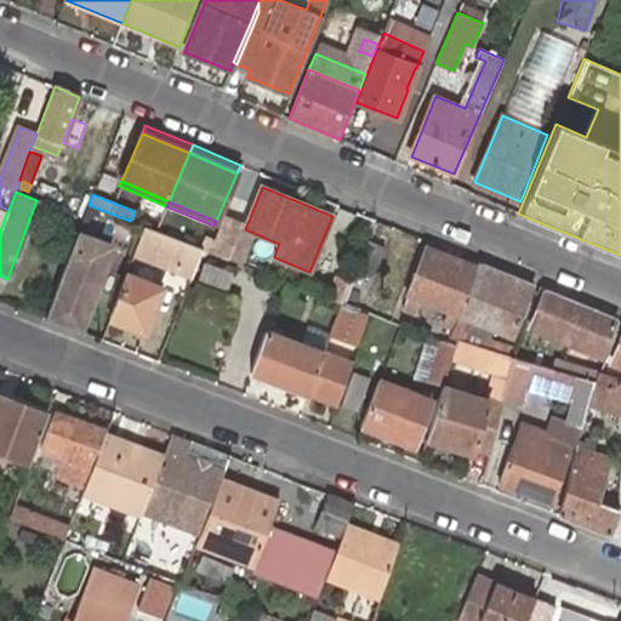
[(240,228),(226,222),(218,240),(233,246),(240,228)]
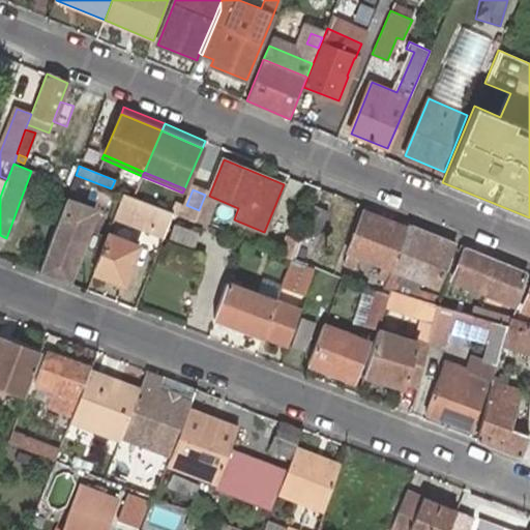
[(151,231),(164,236),(173,212),(134,198),(123,194),(120,199),(117,209),(153,224),(151,231)]
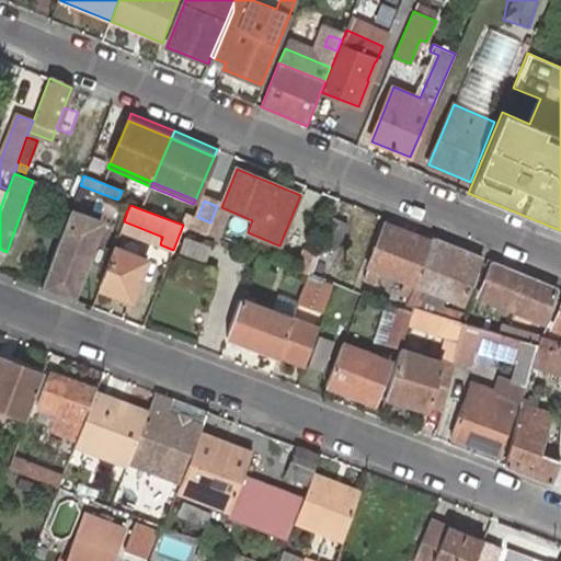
[(70,210),(41,288),(71,300),(101,222),(70,210)]
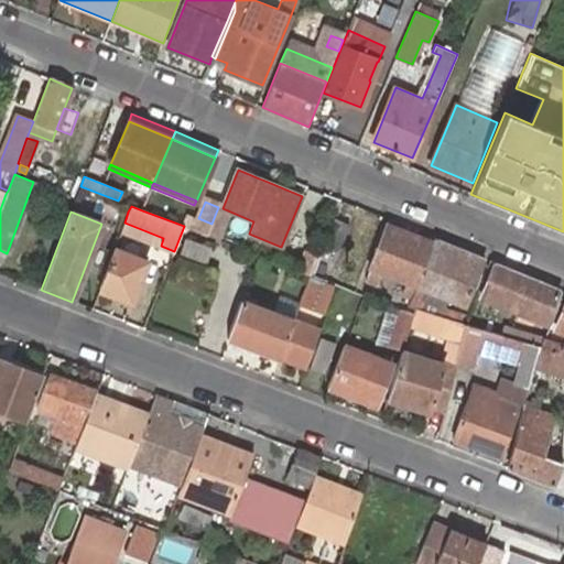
[(206,235),(212,224),(198,218),(193,230),(206,235)]
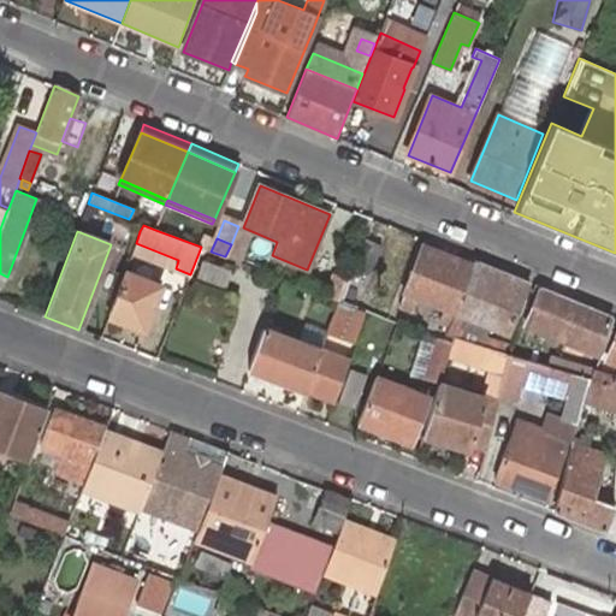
[(354,268),(369,274),(381,244),(366,238),(354,268)]
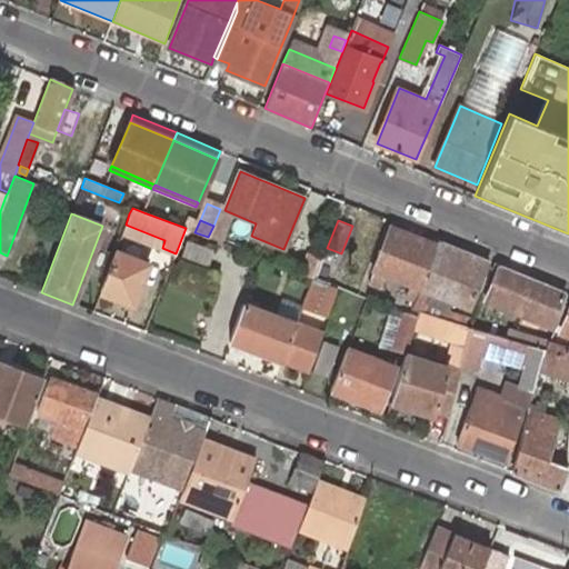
[(122,232),(162,248),(165,240),(126,225),(122,232)]
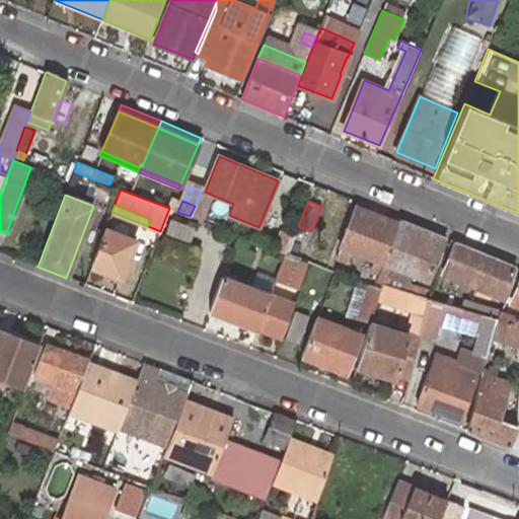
[(378,274),(382,264),(383,263),(398,223),(357,208),(341,246),(337,258),(348,263),(352,251),(375,260),(371,270),(375,272),(378,274)]
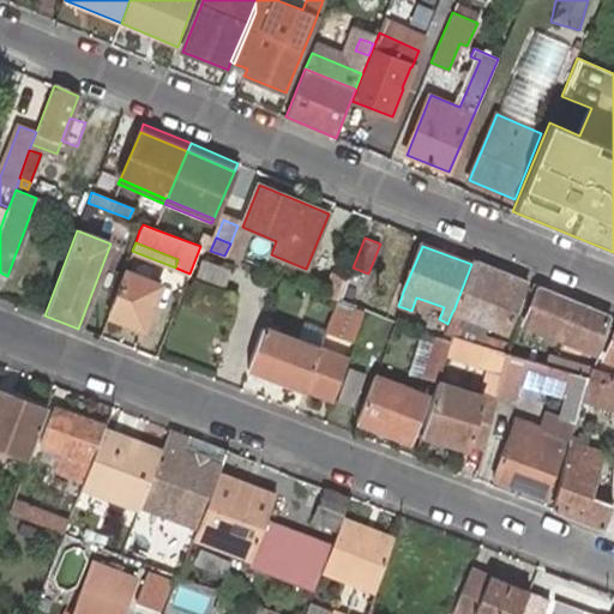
[(197,257),(191,276),(222,286),(228,265),(197,257)]
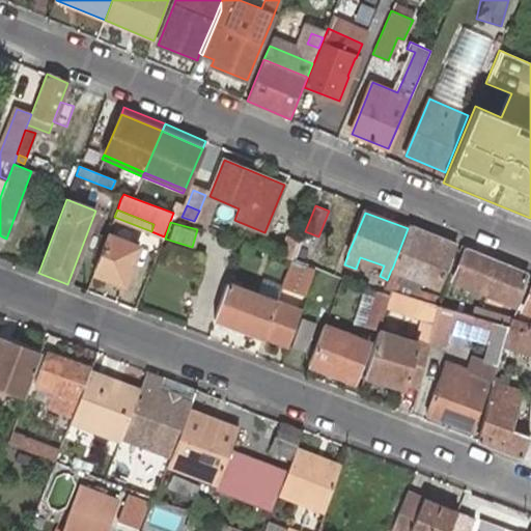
[(438,288),(455,244),(410,225),(408,228),(392,269),(391,270),(438,288)]
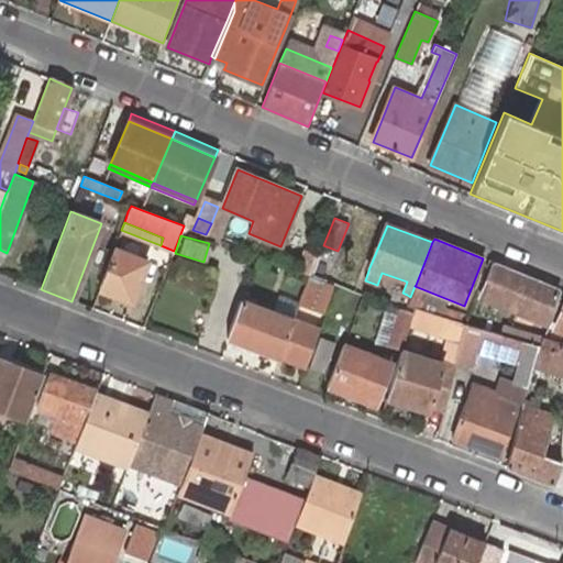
[(338,253),(320,245),(308,275),(327,282),(338,253)]
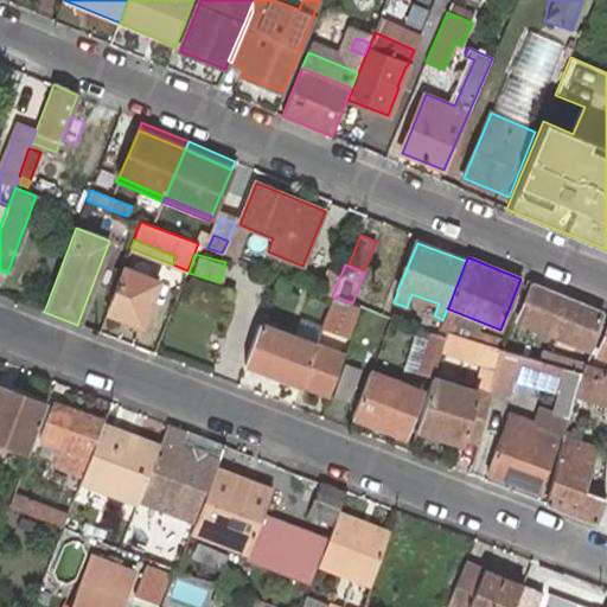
[(122,268),(106,311),(129,320),(132,315),(144,319),(158,282),(122,268)]
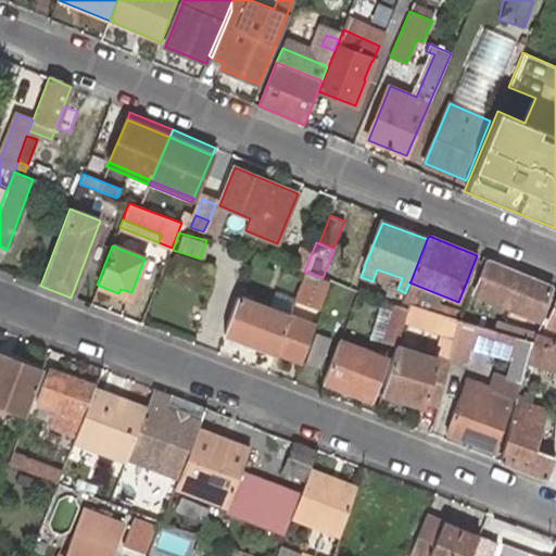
[(266,266),(269,258),(255,253),(253,261),(266,266)]
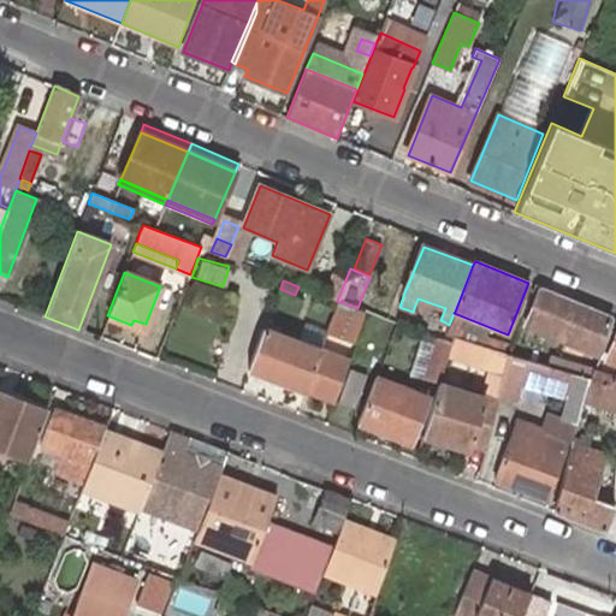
[(525,325),(561,341),(576,302),(542,288),(525,325)]
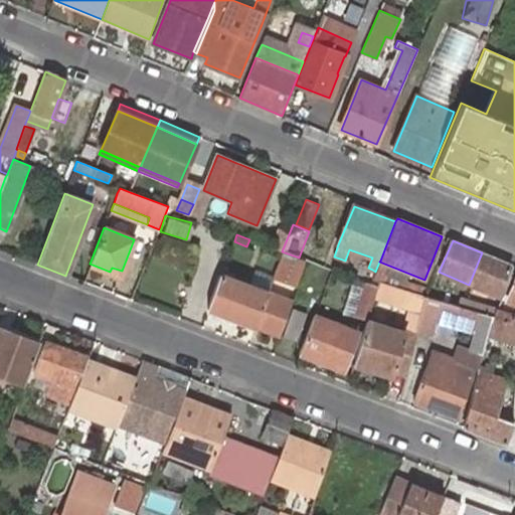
[(498,297),(511,265),(482,252),(469,285),(498,297)]
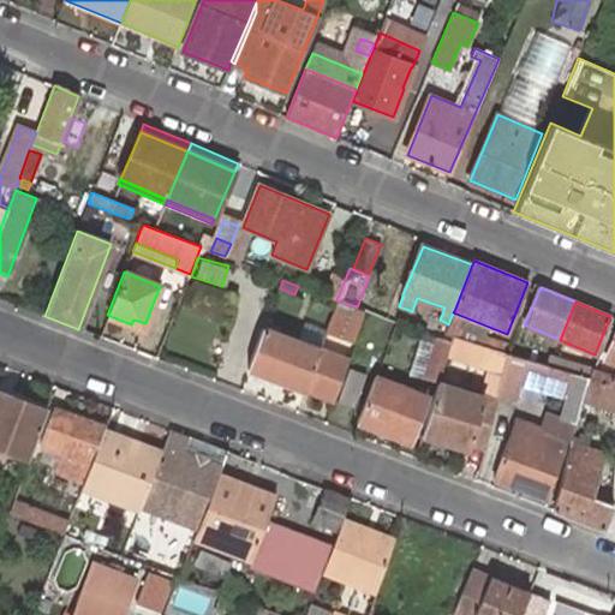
[(338,303),(326,333),(353,342),(364,312),(338,303)]
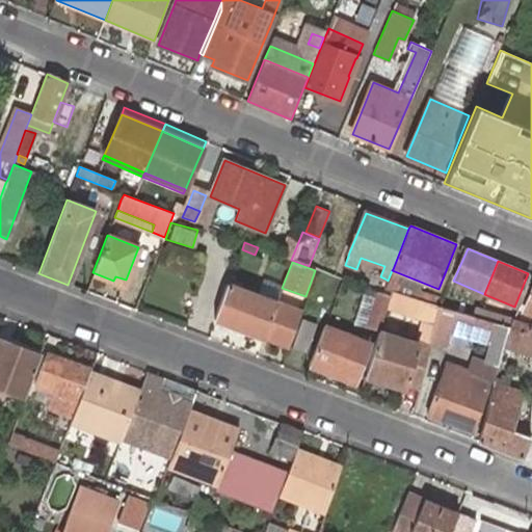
[(115,276),(113,281),(125,285),(126,280),(115,276)]
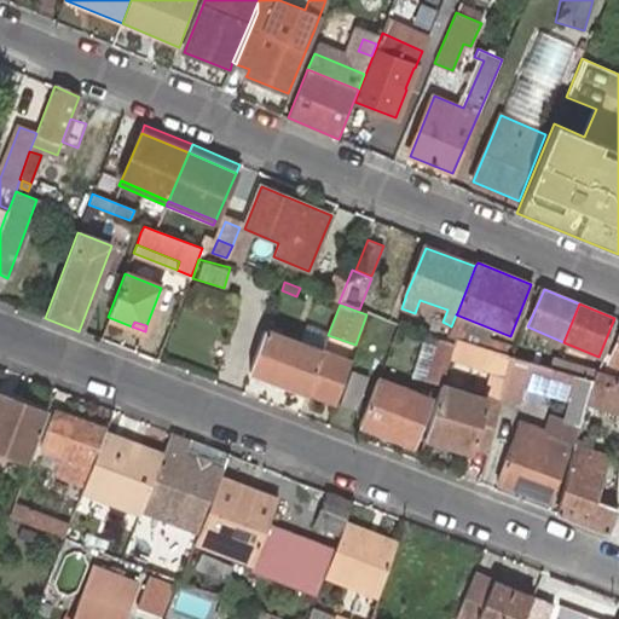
[(447,336),(456,339),(468,342),(470,333),(451,327),(447,336)]
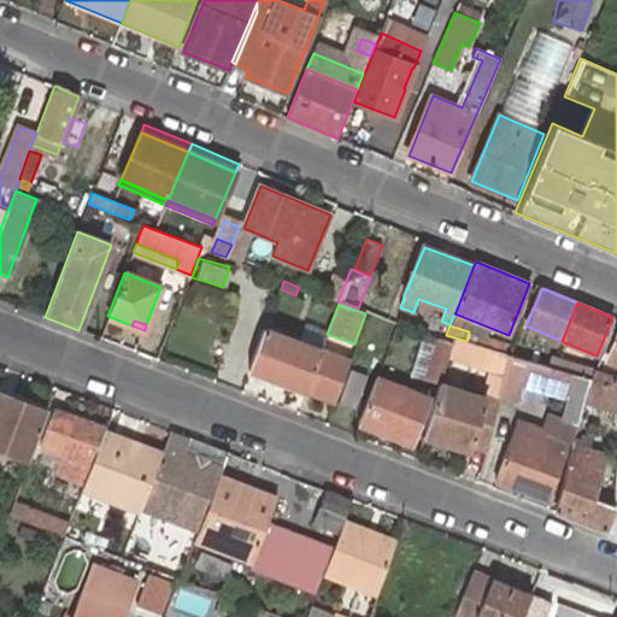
[(264,330),(250,370),(306,391),(307,388),(336,400),(338,397),(351,362),(321,350),(264,330)]
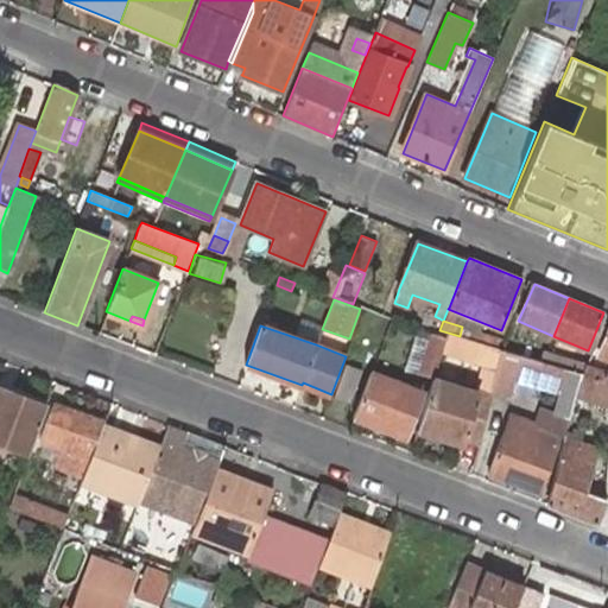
[(464,337),(476,342),(479,331),(462,327),(460,336),(464,337)]
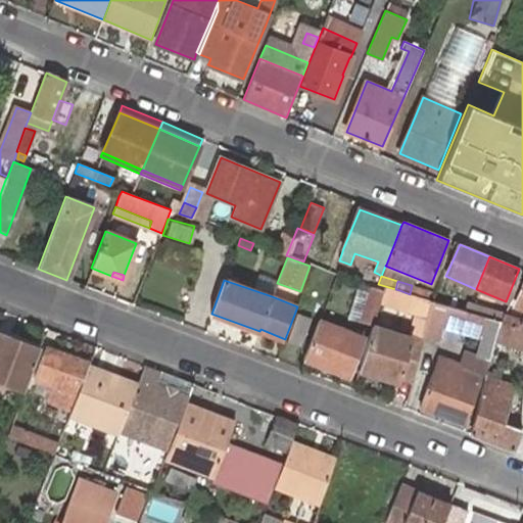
[(372,287),(383,291),(385,286),(378,284),(374,282),(372,287)]
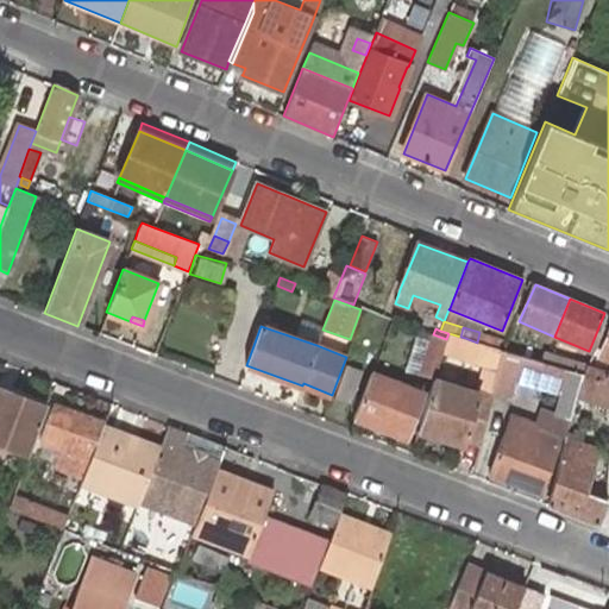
[(407,370),(434,378),(443,352),(446,339),(433,334),(420,330),(407,370)]
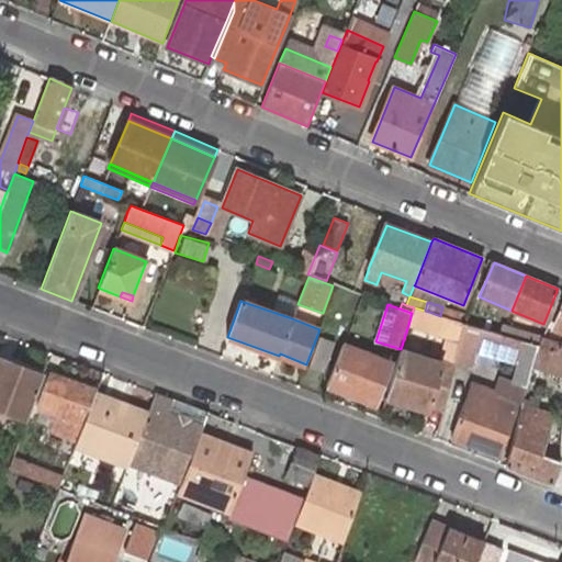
[(463,322),(465,314),(442,306),(440,316),(445,317),(463,322)]
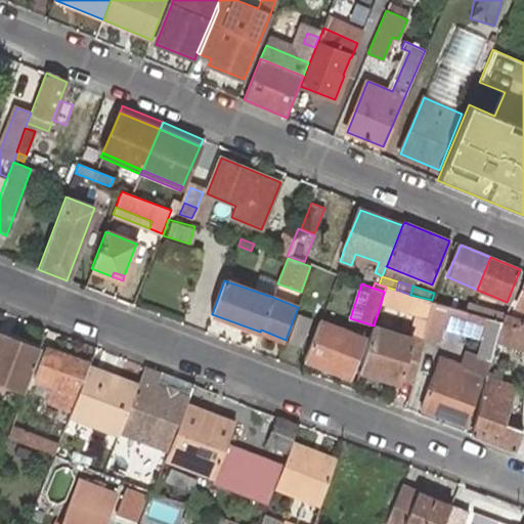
[(395,307),(400,291),(396,290),(386,287),(384,292),(381,303),(395,307)]
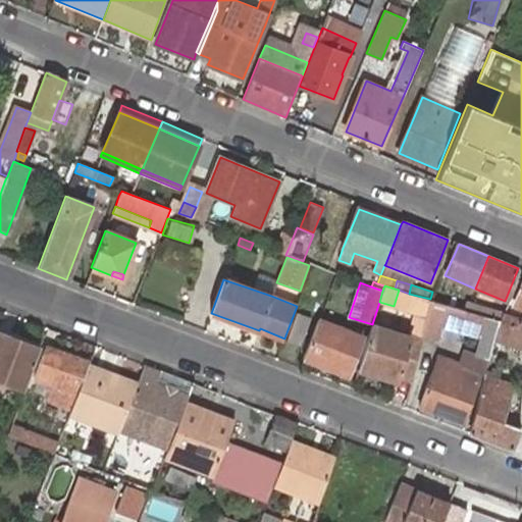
[(426,316),(430,299),(413,295),(409,294),(399,290),(394,306),(426,316)]
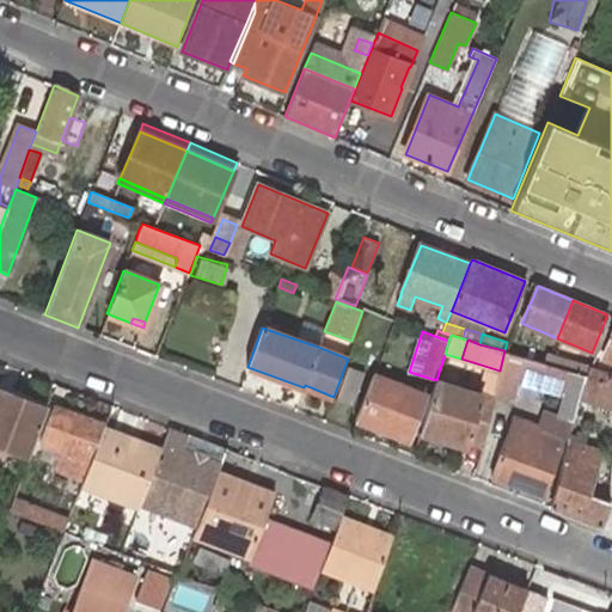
[(520,346),(507,342),(505,350),(516,355),(520,346)]
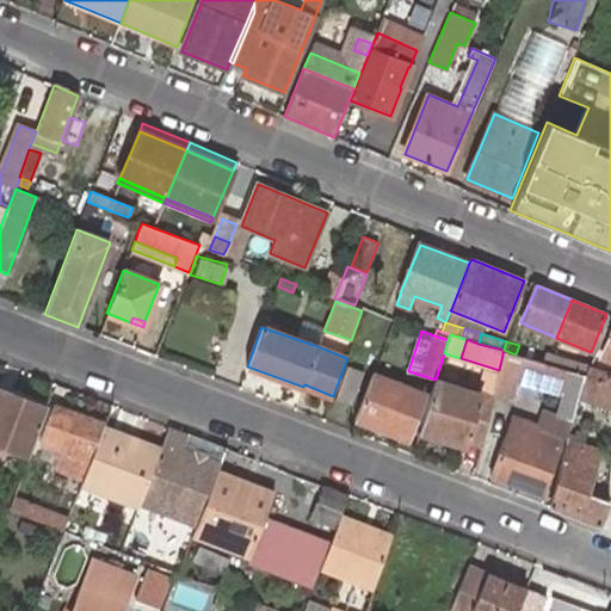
[(516,355),(545,364),(549,355),(519,345),(516,355)]
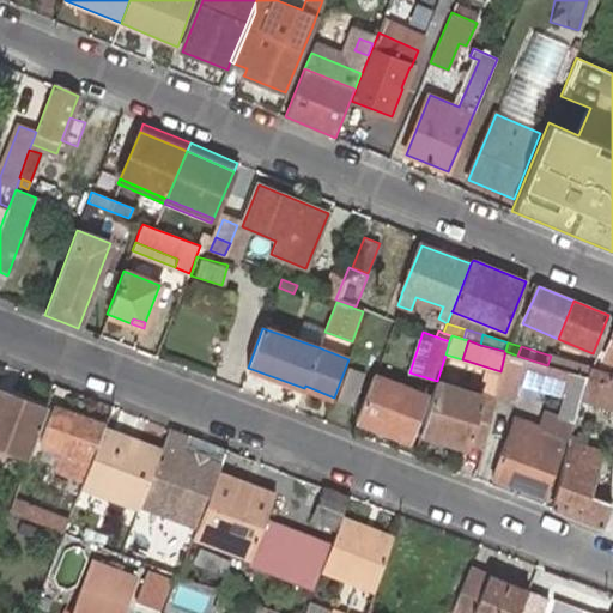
[(565,414),(576,417),(577,411),(586,376),(576,374),(547,365),(517,356),(505,351),(501,371),(496,393),(514,398),(519,381),(521,374),(575,390),(574,399),(572,402),(568,401),(565,414)]
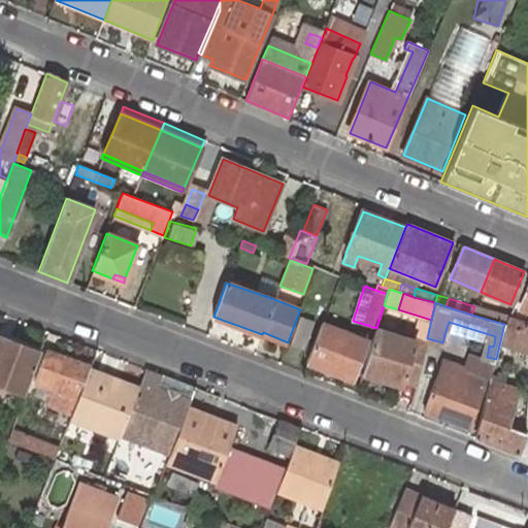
[(471,315),(496,322),(498,314),(474,306),(471,315)]
